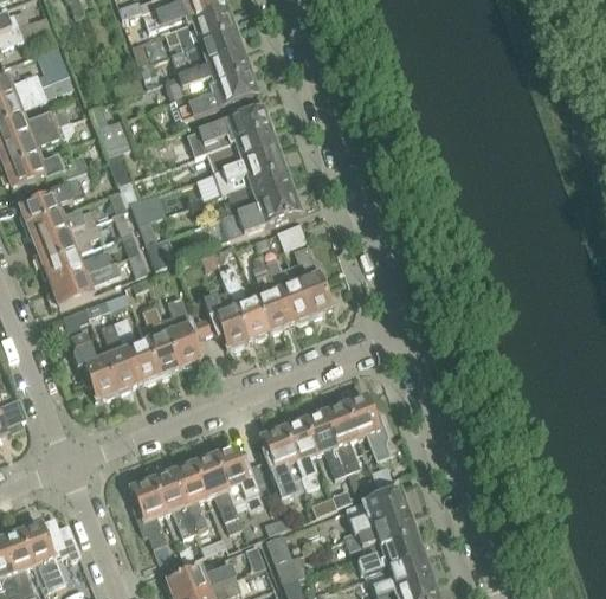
[(68,0),(75,17),(85,13),(79,0),(68,0)]
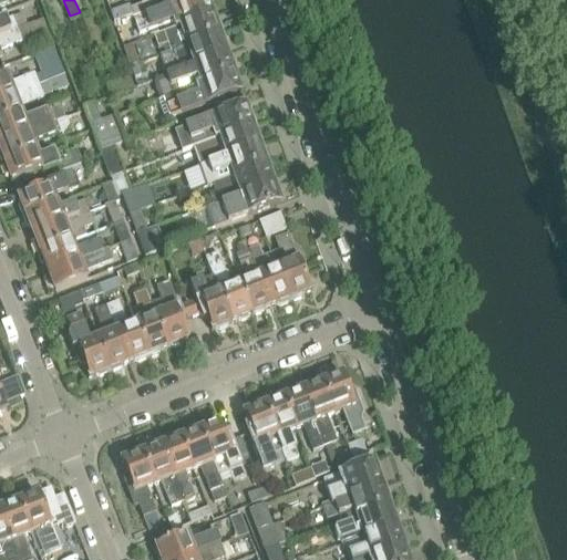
[(141,0),(130,3),(133,11),(134,16),(138,29),(172,17),(175,24),(210,11),(210,9),(212,6),(210,0),(177,0),(157,8),(155,0),(141,0)]
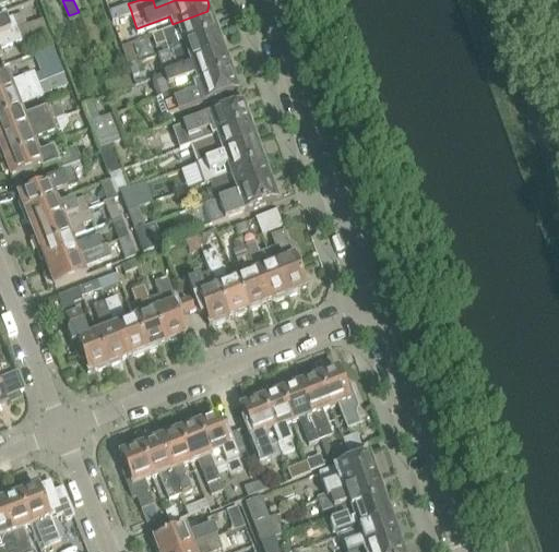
[(118,3),(108,7),(109,9),(111,18),(121,14),(118,3)]
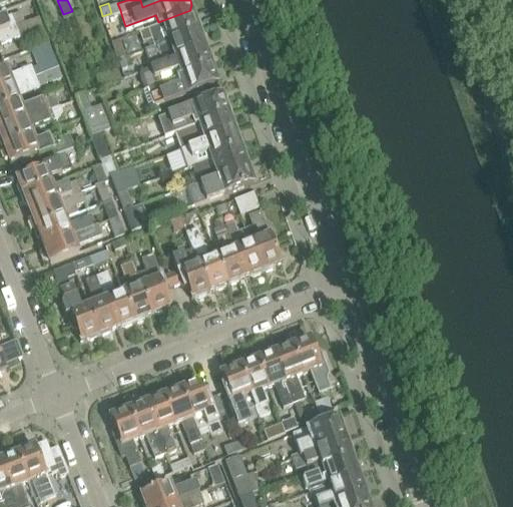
[(0,27),(24,18),(20,9),(7,14),(4,7),(0,8),(0,27)]
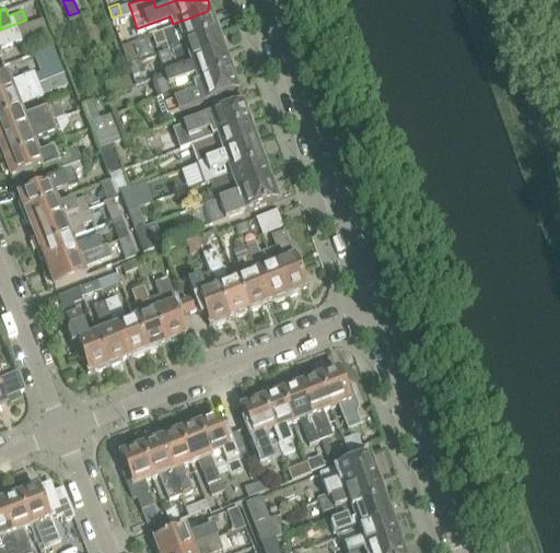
[(173,24),(151,32),(155,43),(165,39),(168,47),(218,30),(214,20),(211,18),(208,11),(173,24)]
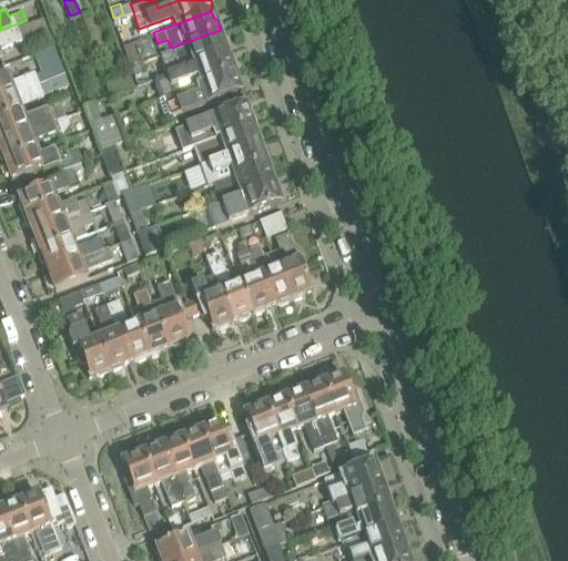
[(27,20),(0,30),(0,43),(40,29),(47,44),(53,42),(43,14),(27,20)]
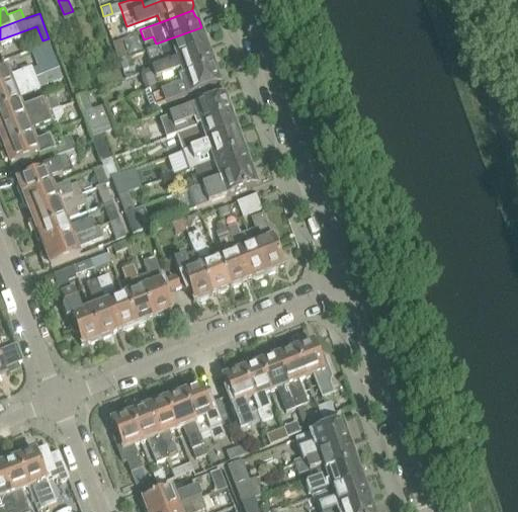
[(156,44),(146,47),(152,65),(205,46),(203,39),(204,36),(201,27),(156,44)]
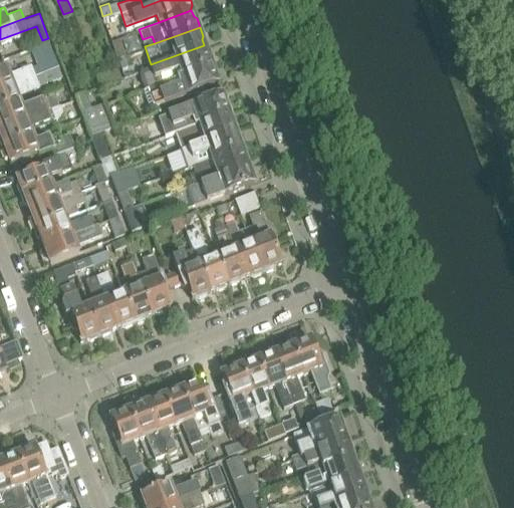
[(119,35),(111,38),(117,56),(125,53),(119,35)]
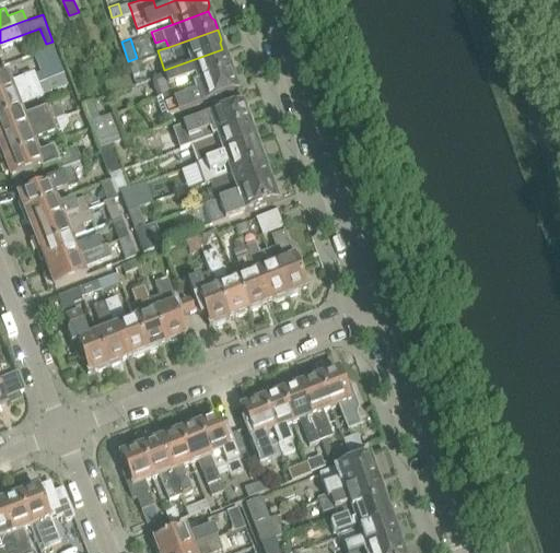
[(0,94),(65,70),(53,42),(46,44),(46,46),(33,51),(39,66),(9,78),(6,70),(0,71),(0,94)]
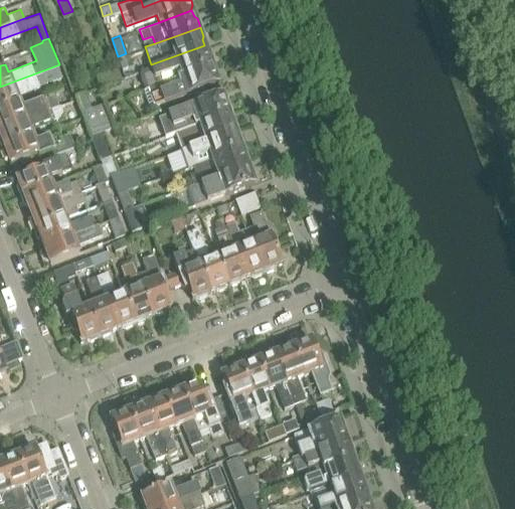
[(140,69),(140,71),(140,73),(140,75),(141,77),(141,79),(142,81),(143,83),(144,85),(145,86),(146,87),(148,86),(212,62),(209,52),(206,51),(204,45),(151,64),(142,67),(142,69),(140,69)]
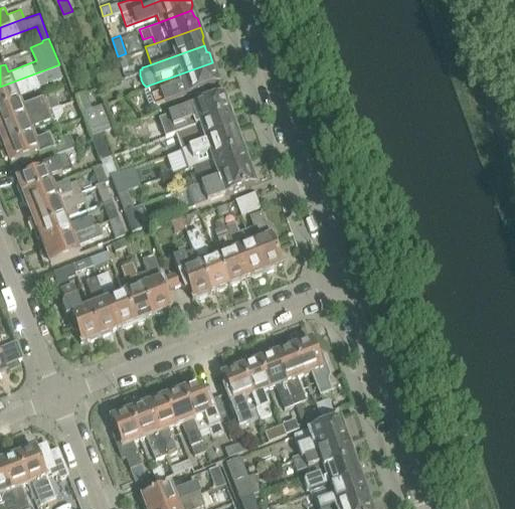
[(212,62),(148,86),(155,104),(202,87),(204,83),(216,79),(214,74),(216,71),(212,62)]
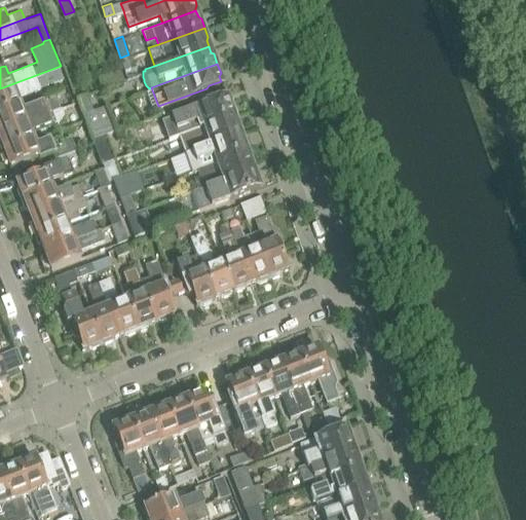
[(0,108),(20,101),(17,95),(64,76),(61,66),(0,88),(0,108)]
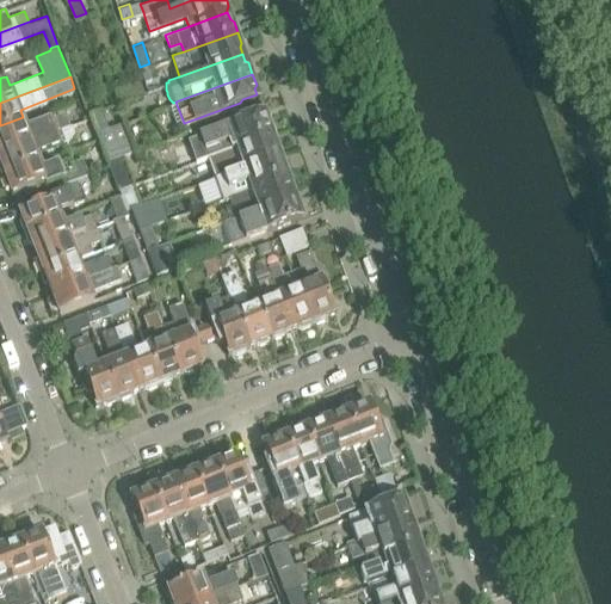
[(144,91),(140,78),(123,84),(128,97),(144,91)]
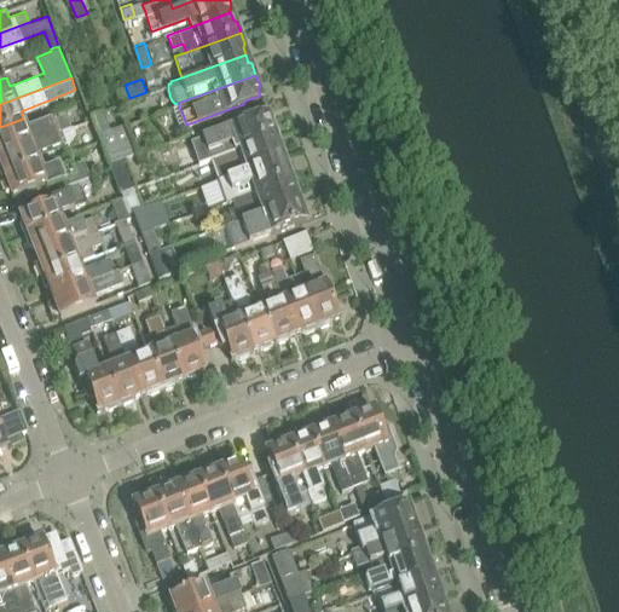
[(92,117),(98,133),(110,128),(102,108),(90,113),(92,117)]
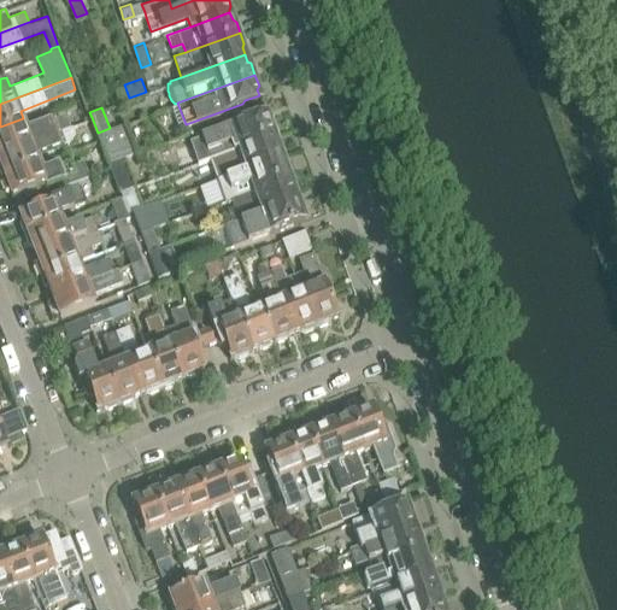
[(209,156),(276,132),(271,121),(268,118),(265,113),(251,118),(247,117),(189,139),(194,153),(206,148),(209,156)]
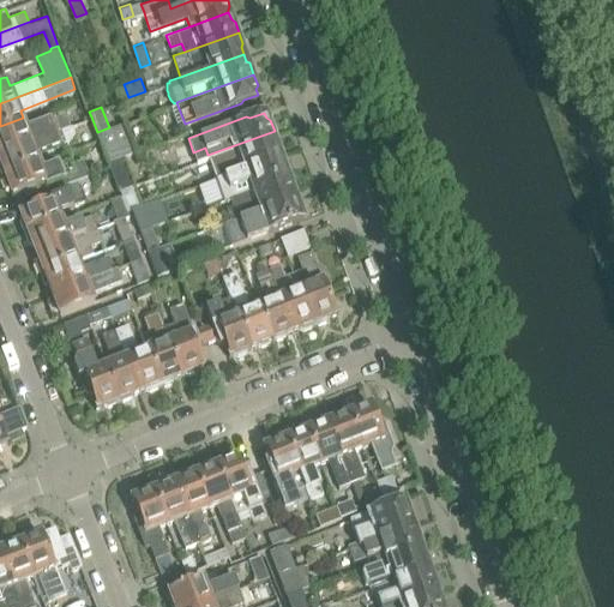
[(26,125),(23,118),(0,126),(0,150),(68,124),(66,118),(60,114),(54,116),(54,114),(26,125)]
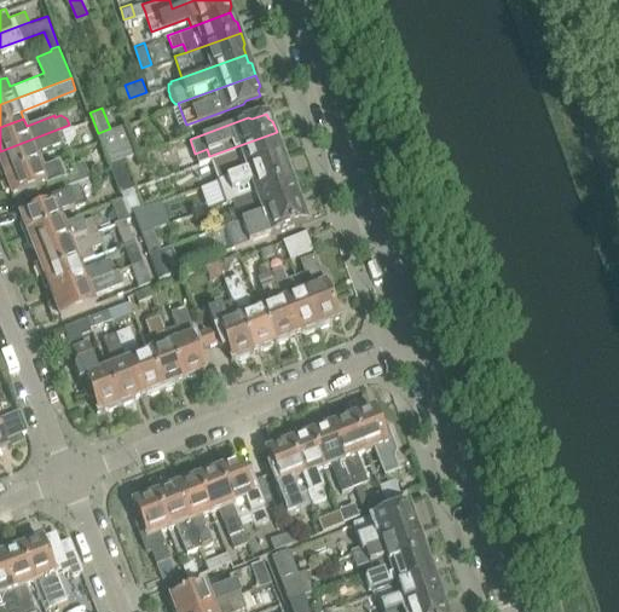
[(0,169),(1,174),(40,160),(36,153),(70,139),(75,130),(73,123),(69,125),(0,151),(0,169)]
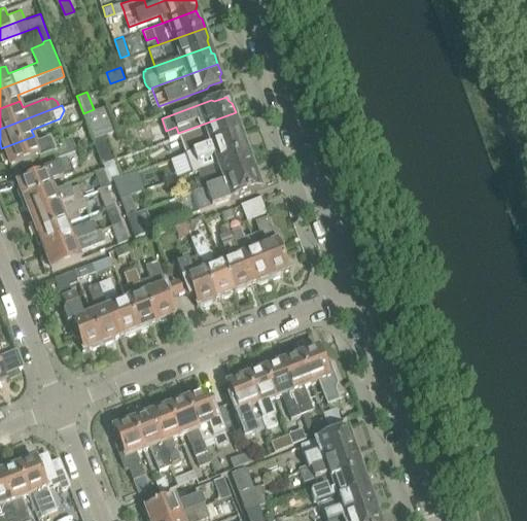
[(105,105),(94,109),(83,113),(93,136),(104,132),(114,129),(105,105)]
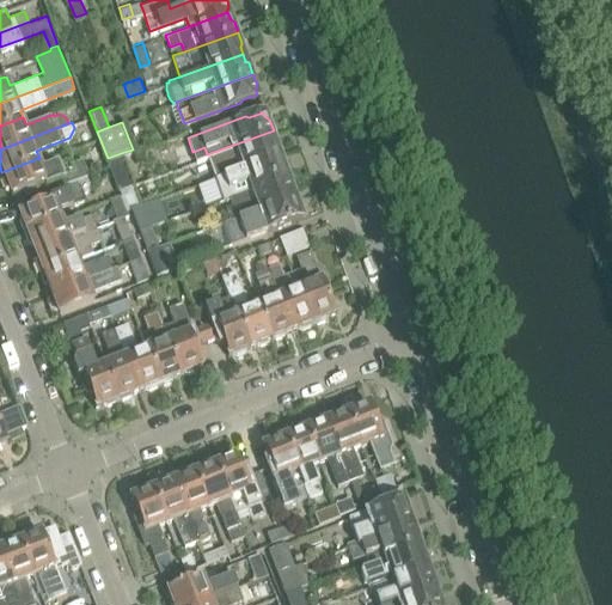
[(214,176),(277,152),(275,146),(277,141),(274,130),(207,154),(214,176)]
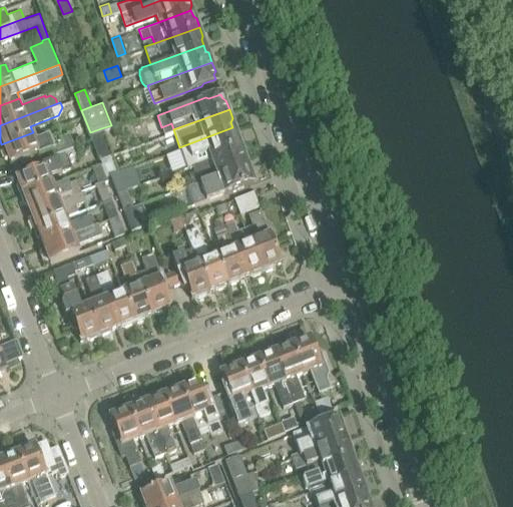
[(186,164),(191,162),(241,144),(238,135),(235,134),(232,127),(179,147),(186,164)]
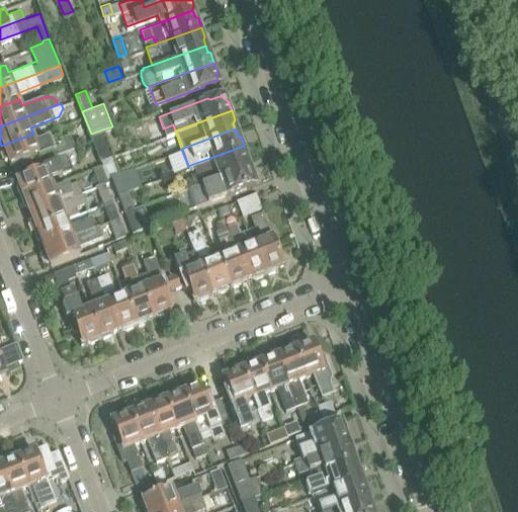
[(111,154),(102,130),(91,134),(100,158),(111,154)]
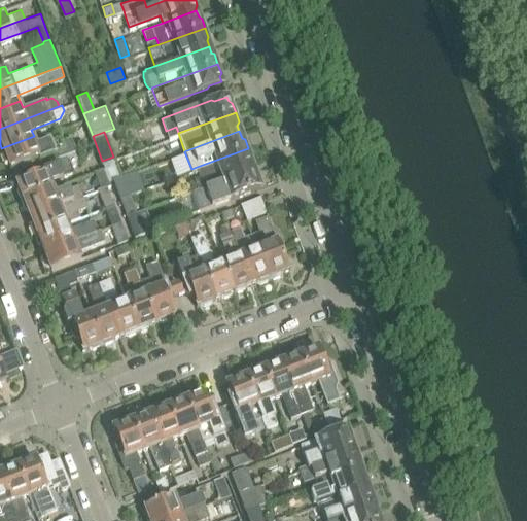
[(34,136),(1,148),(5,158),(8,160),(10,165),(20,161),(22,166),(27,164),(32,162),(30,157),(39,153),(40,155),(47,152),(49,158),(63,152),(75,147),(71,136),(61,139),(59,134),(36,143),(34,136)]
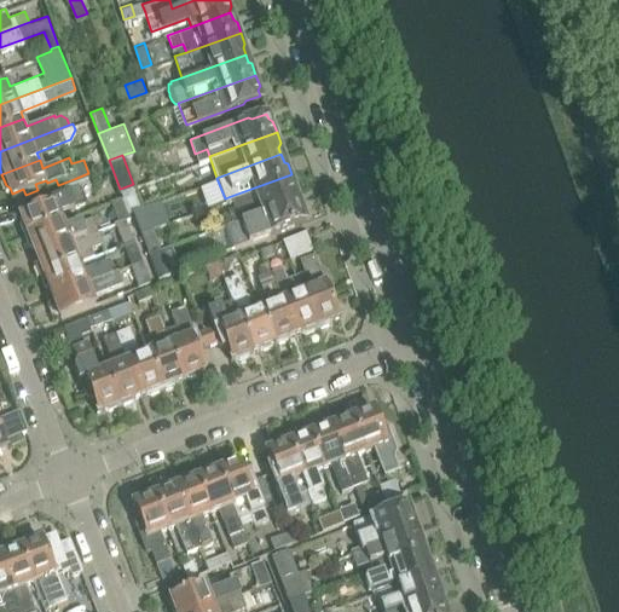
[(226,223),(296,197),(294,190),(295,185),(291,174),(253,189),(231,196),(235,206),(230,207),(233,219),(226,223)]
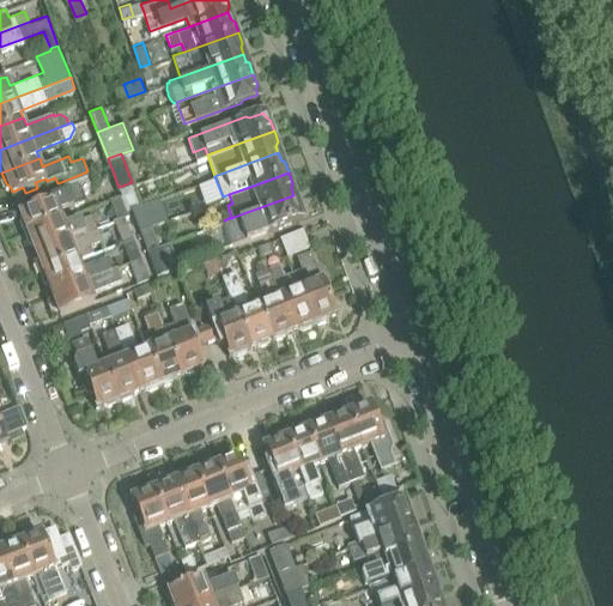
[(19,210),(22,216),(19,219),(24,229),(61,214),(59,210),(74,204),(73,200),(84,197),(77,177),(74,179),(73,177),(58,183),(59,185),(67,181),(70,187),(52,194),(53,197),(42,200),(40,195),(34,198),(28,200),(30,205),(19,210)]
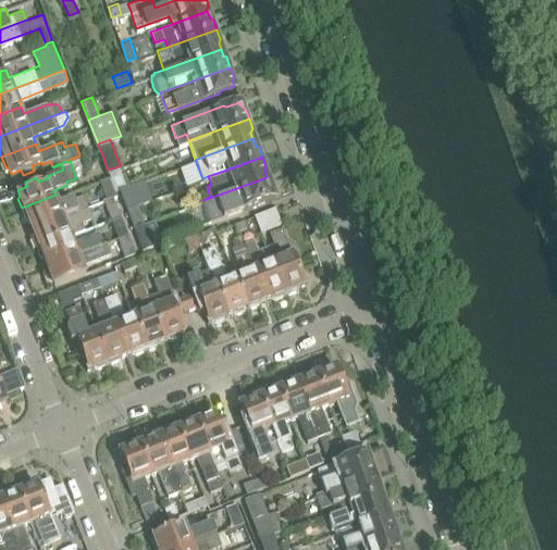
[(108,170),(110,176),(115,187),(126,184),(120,165),(108,170)]
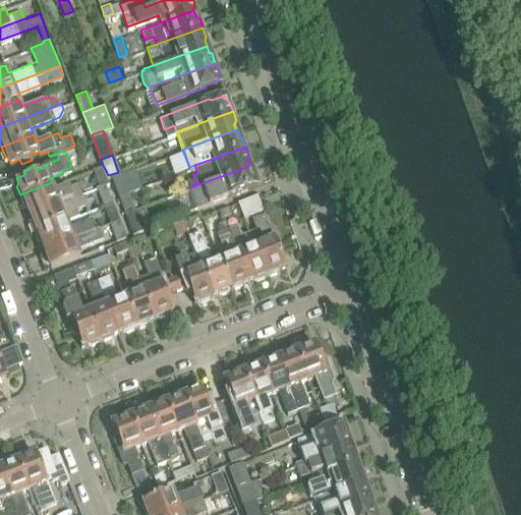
[(110,181),(108,177),(108,175),(103,165),(94,169),(100,185),(106,182),(110,181)]
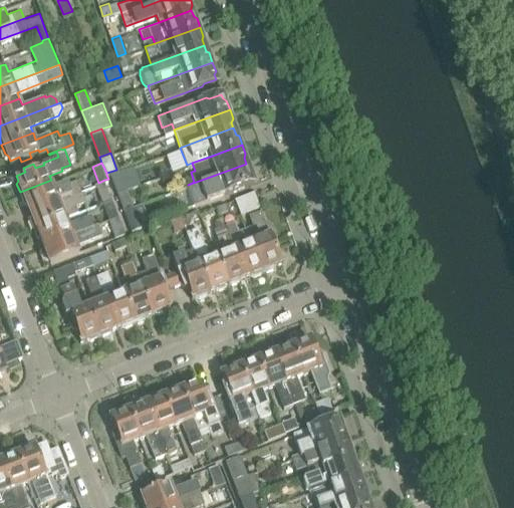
[(248,169),(248,168),(246,164),(188,185),(195,203),(253,182),(252,181),(254,177),(251,170),(248,169)]
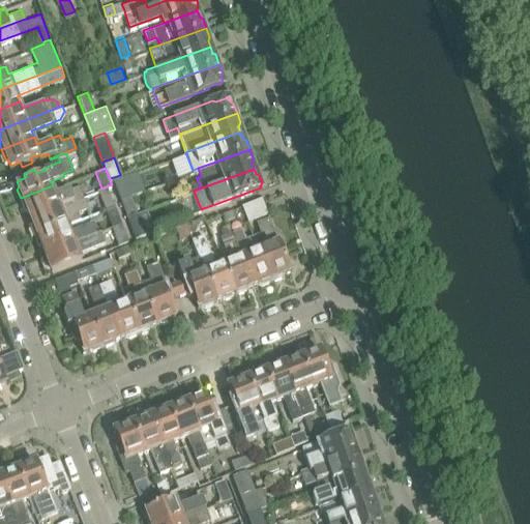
[(120,176),(120,175),(110,178),(110,180),(114,178),(120,196),(129,193),(123,175),(120,176)]
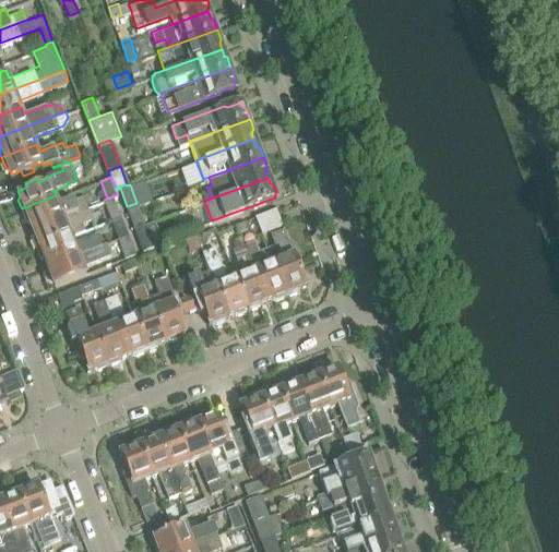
[(32,228),(87,206),(82,193),(58,203),(56,195),(22,208),(25,219),(30,220),(32,228)]
